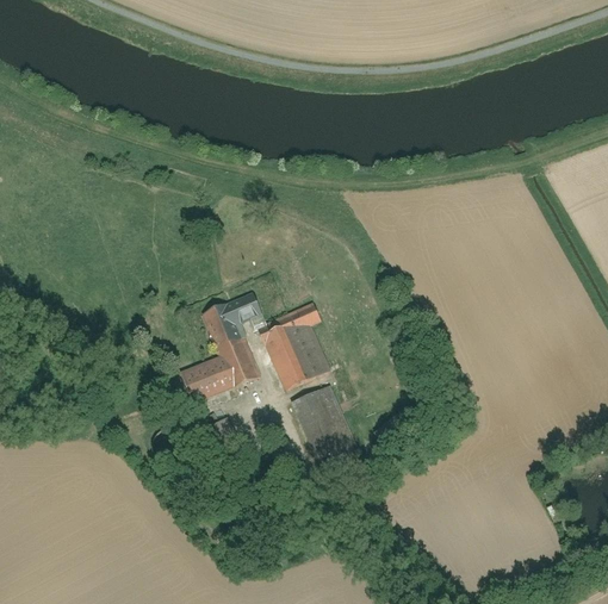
[(253,290),(200,311),(219,355),(179,372),(192,403),(258,374),(242,337),(246,335),(240,321),(247,318),(250,328),(266,322),(261,311),(253,290)]
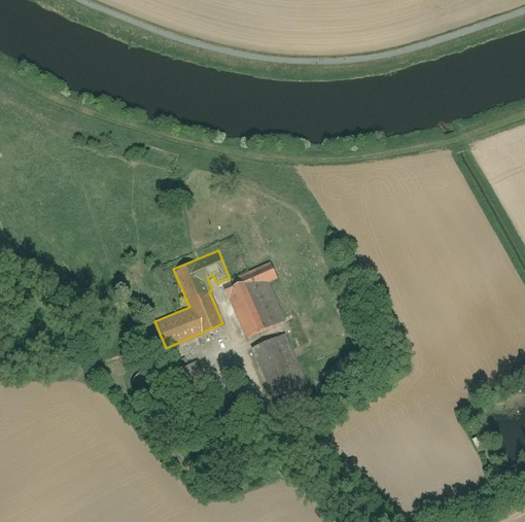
[(277,277),(272,263),(222,284),(244,336),(282,319),(267,281),(277,277)]
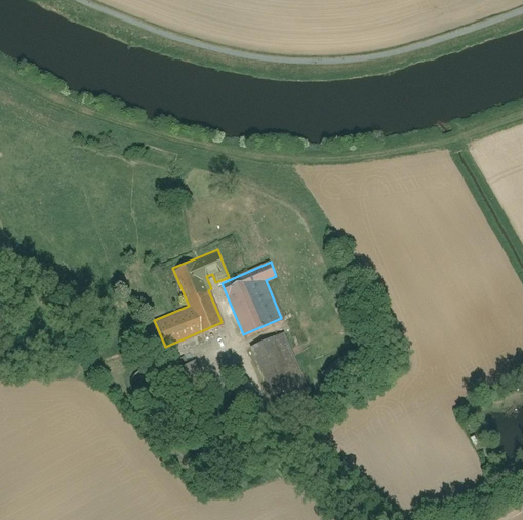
[(281,331),(249,345),(273,401),(306,388),(281,331)]
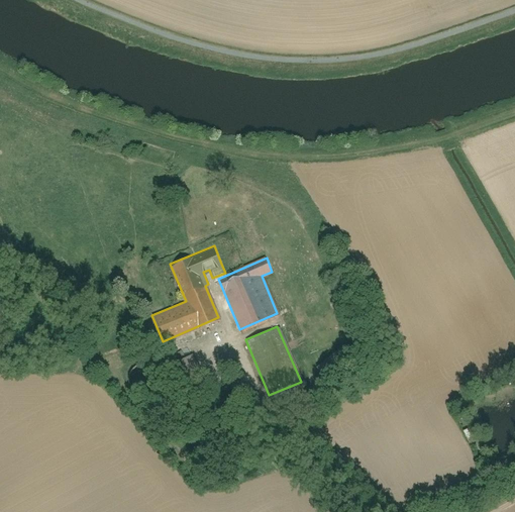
[(209,382),(192,353),(171,367),(188,395),(209,382)]
